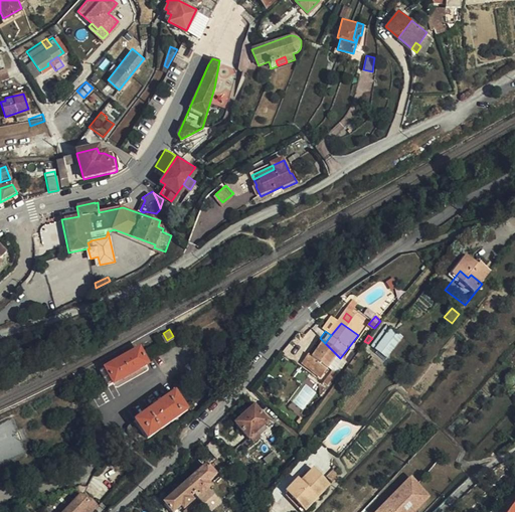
[(325,343),(320,338),(316,343),(322,347),(325,343)]
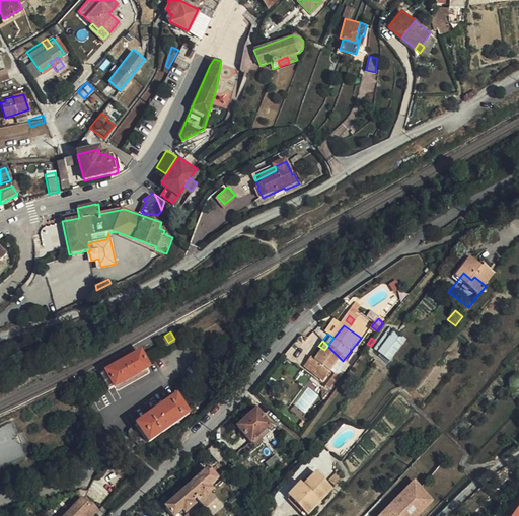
[(367,362),(372,366),(388,345),(382,341),(367,362)]
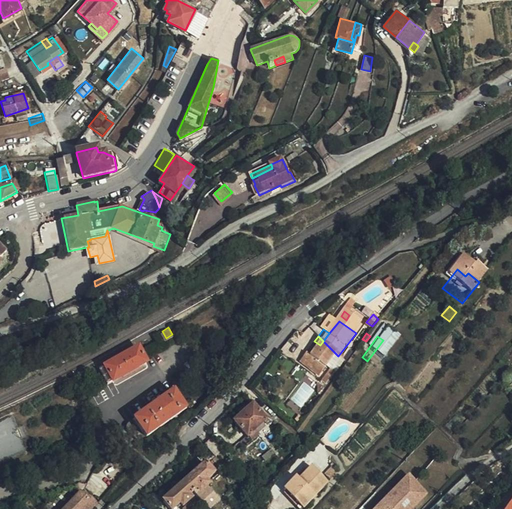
[(142,340),(141,339),(103,360),(104,362),(99,365),(108,381),(113,378),(146,360),(151,357),(142,340)]
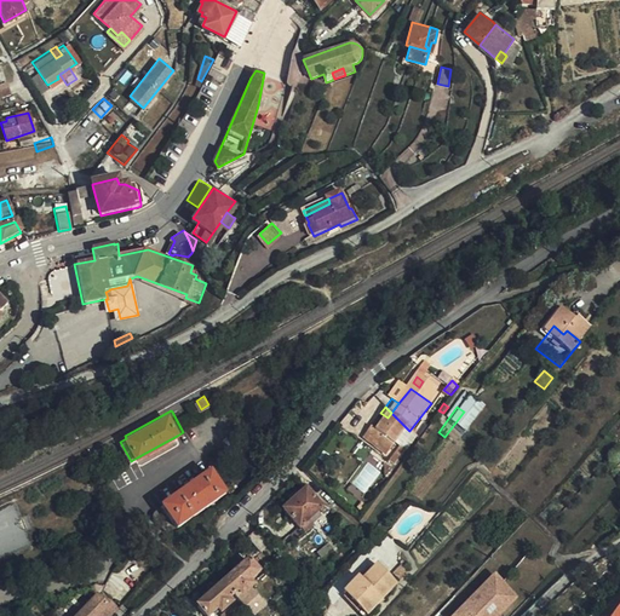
[(464,412),(445,437),(458,447),(476,421),(464,412)]
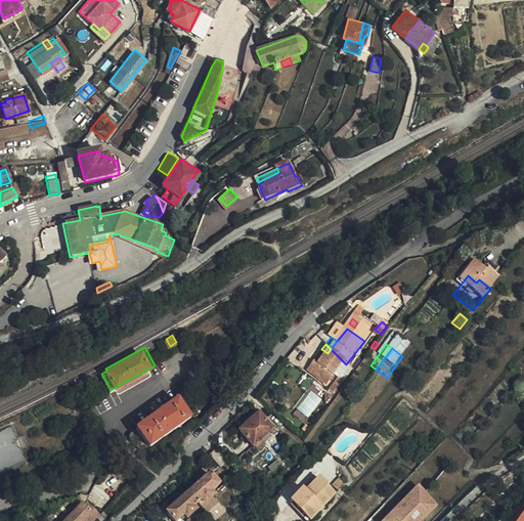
[(331,349),(328,353),(322,361),(320,360),(315,368),(309,377),(306,375),(300,382),(319,396),(331,381),(337,372),(340,374),(346,364),(331,349)]
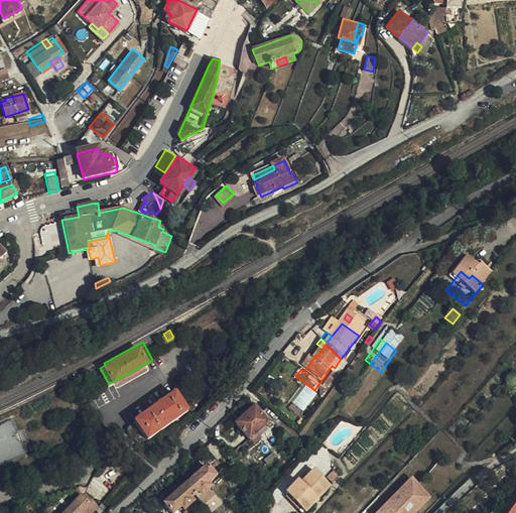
[(304,371),(310,363),(307,361),(301,369),(304,371)]
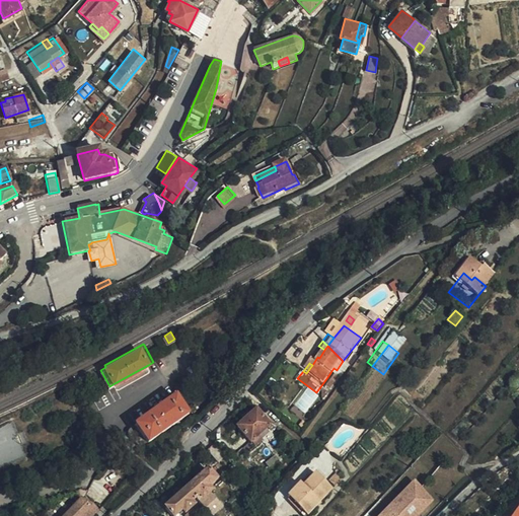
[(148,365),(115,383),(117,388),(151,369),(148,365)]
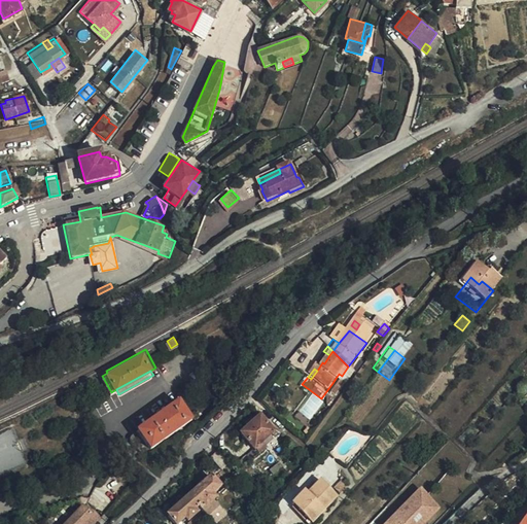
[(348,380),(342,376),(339,374),(332,383),(342,388),(348,380)]
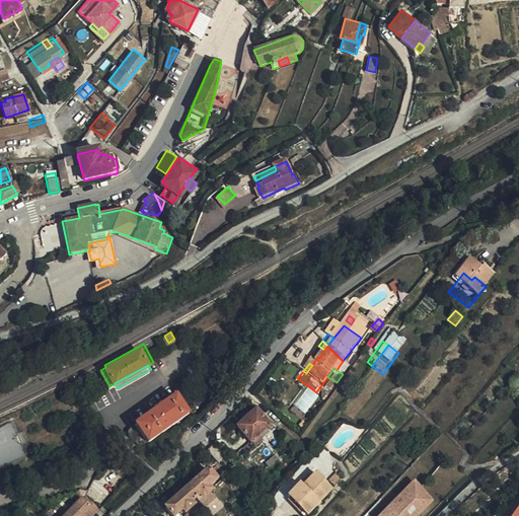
[(334,387),(328,384),(318,398),(323,401),(334,387)]
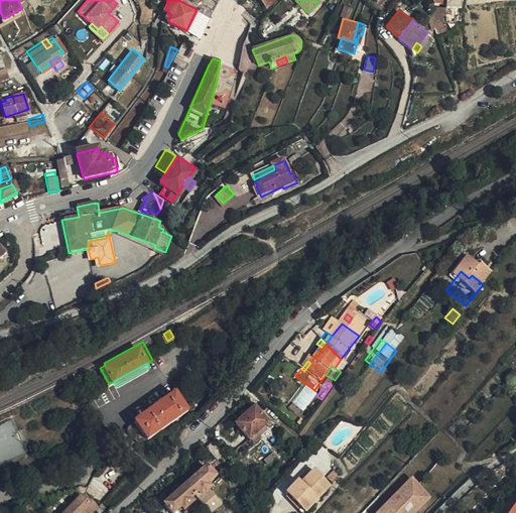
[(143,438),(149,434),(188,403),(175,387),(132,418),(133,419),(134,421),(131,424),(133,426),(130,428),(143,438)]
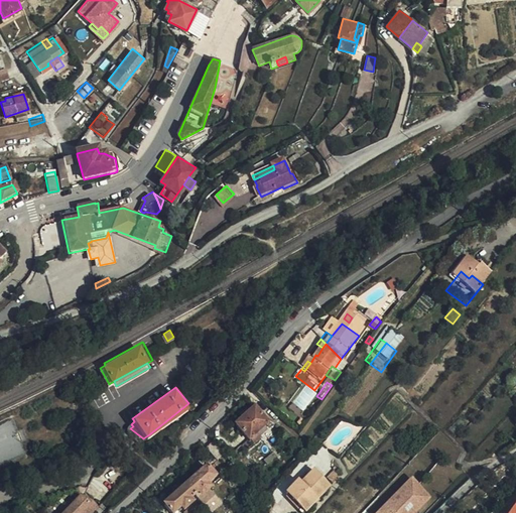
[(263,435),(249,420),(230,436),(244,452),(263,435)]
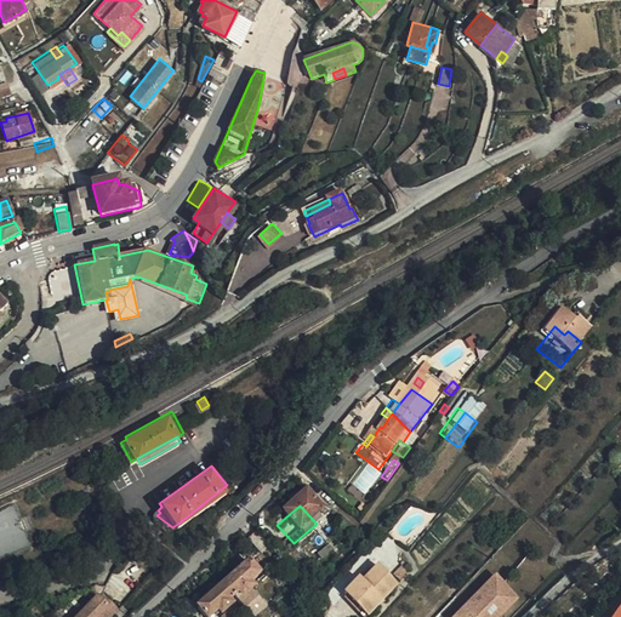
[(358,523),(353,518),(347,523),(353,527),(358,523)]
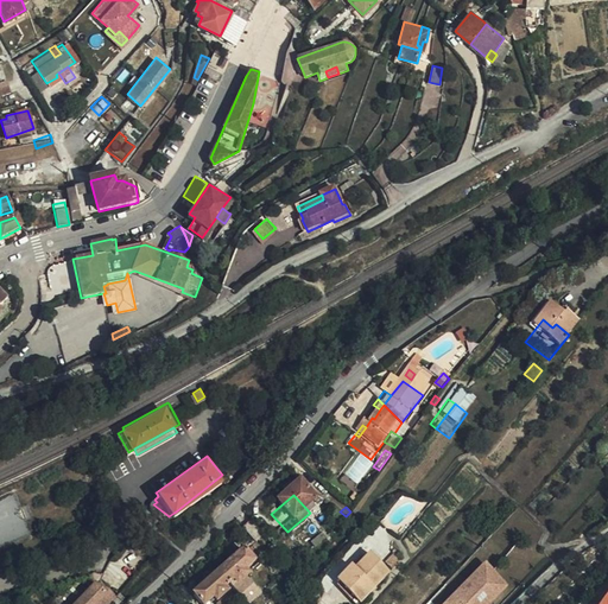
[(247,534),(236,544),(248,557),(259,546),(247,534)]
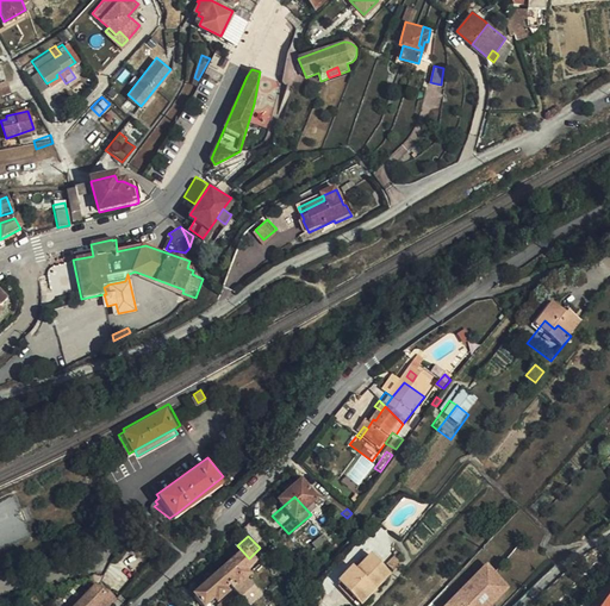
[(403,561),(394,554),(386,563),(393,569),(403,561)]
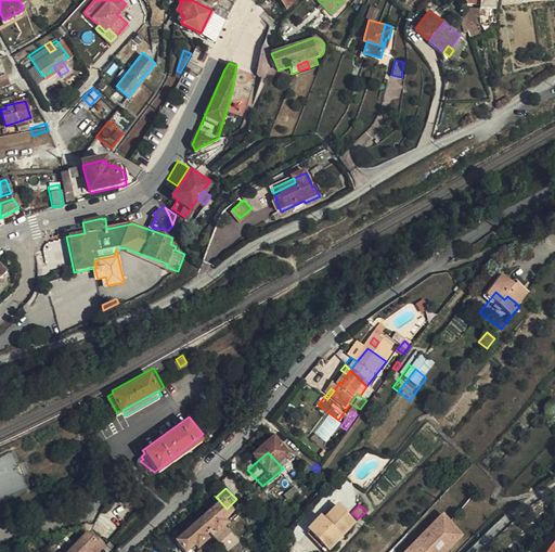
[(353,523),(336,505),(322,521),(318,516),(306,530),(326,551),(353,523)]
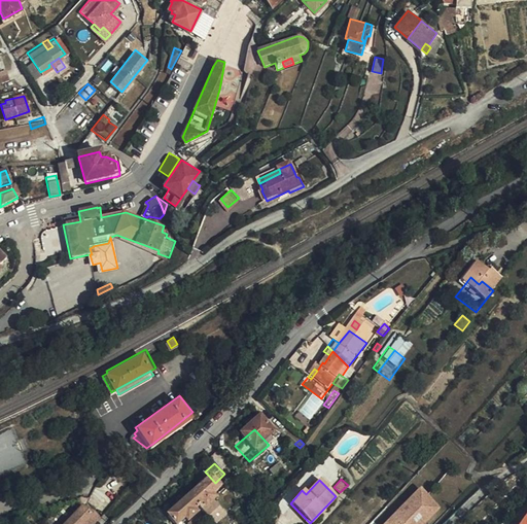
[(435,502),(418,486),(399,507),(382,523),(418,523),(431,511),(429,508),(435,502)]
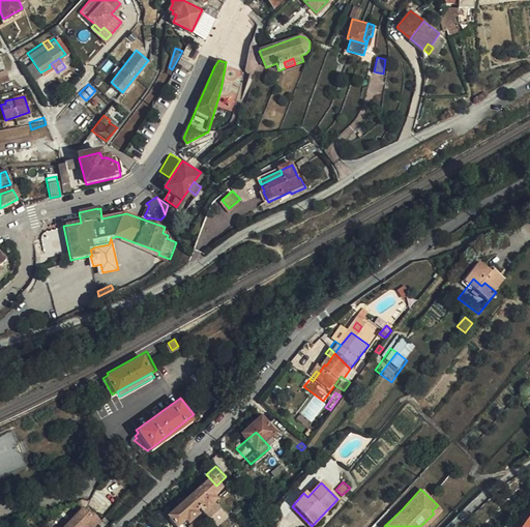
[(109,501),(116,493),(113,490),(105,500),(109,501)]
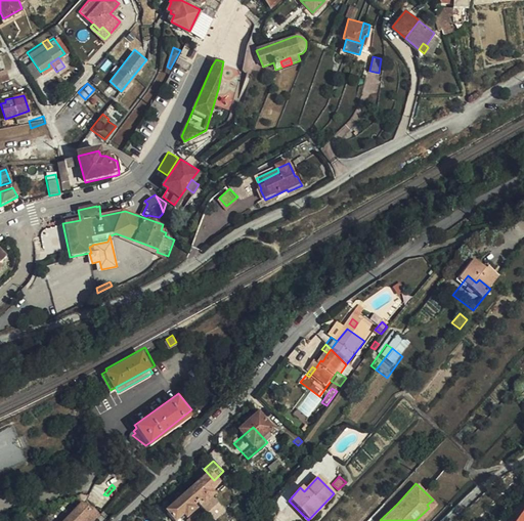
[(205,486),(183,505),(191,515),(197,511),(200,514),(208,506),(205,503),(213,495),(205,486)]
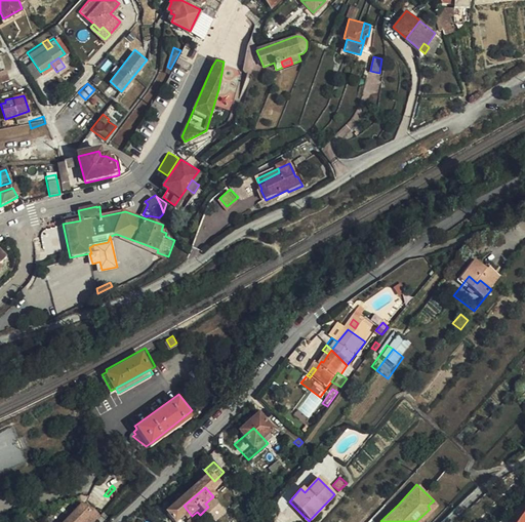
[(120,502),(108,496),(101,505),(109,511),(110,512),(120,502)]
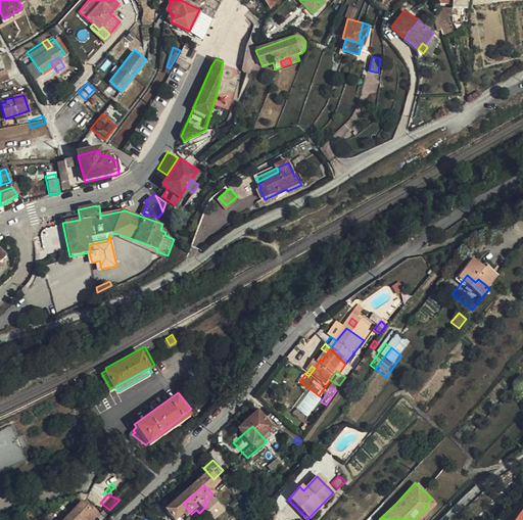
[(108,509),(100,503),(92,511),(101,516),(108,509)]
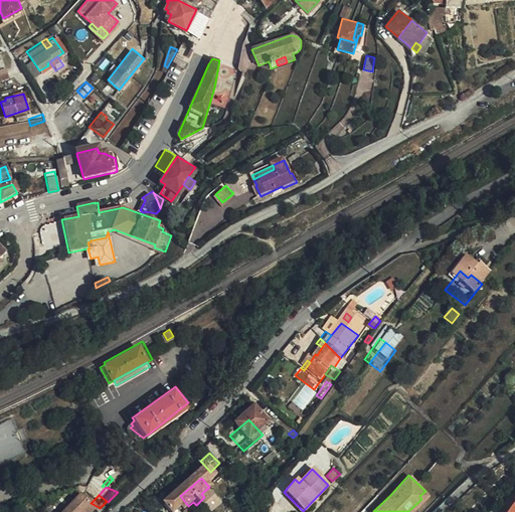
[(188,506),(180,496),(162,511),(185,511),(183,509),(188,506)]
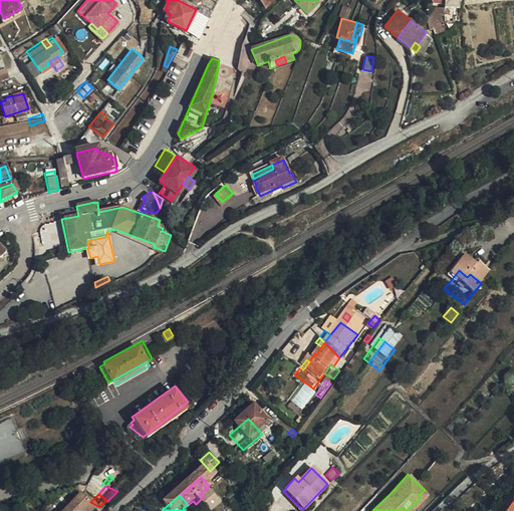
[(65,510),(81,510),(83,510),(87,506),(85,503),(79,497),(65,510)]
